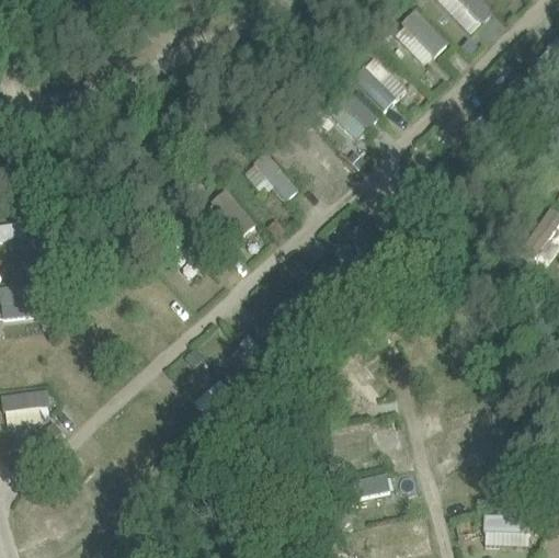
[(437,0),(469,35),(493,13),(481,0),(437,0)]
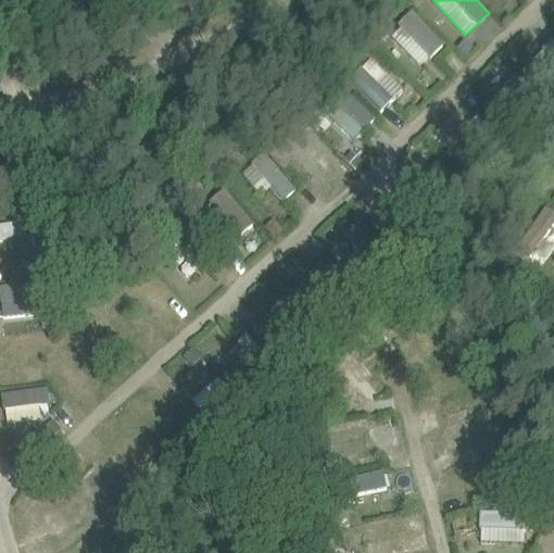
[(419,65),(444,44),(414,10),(389,32),(419,65)]
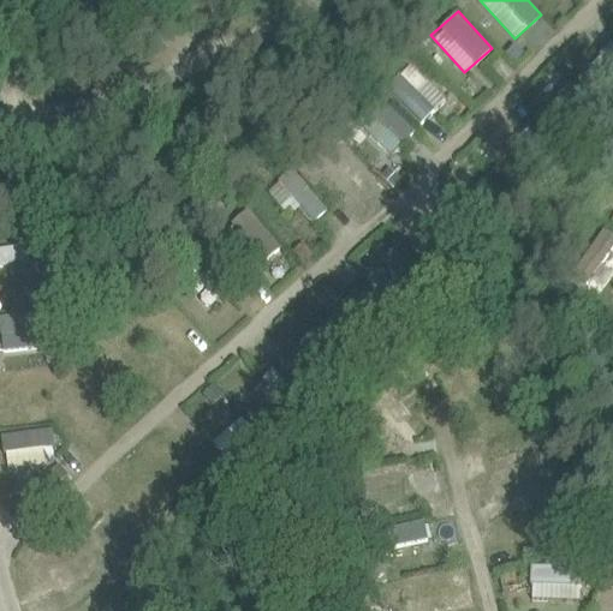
[(422,28),(412,37),(420,43),(429,34),(422,28)]
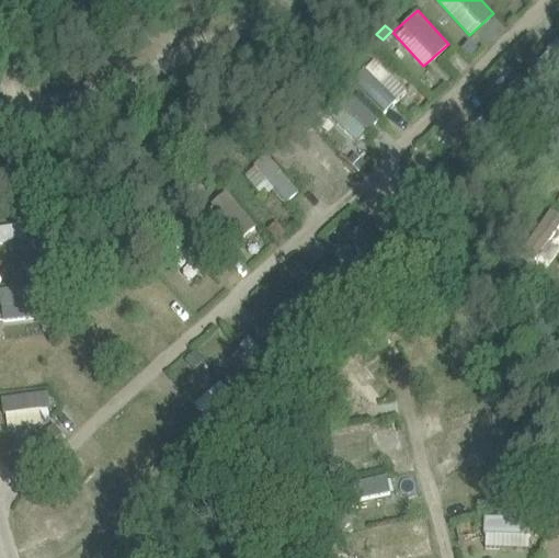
[(369,37),(362,46),(368,52),(376,44),(369,37)]
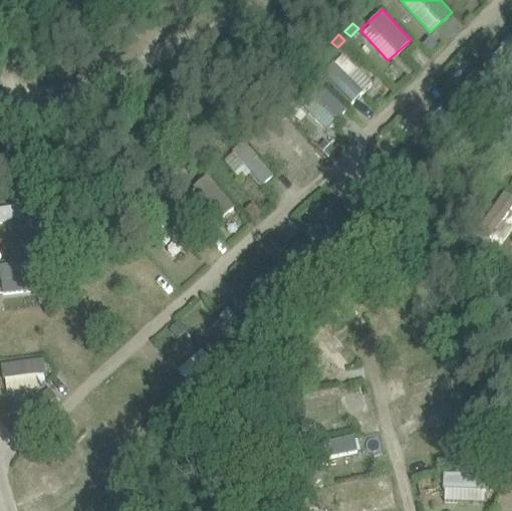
[(352,101),(372,81),(344,53),(335,62),(343,70),(332,81),(352,101)]
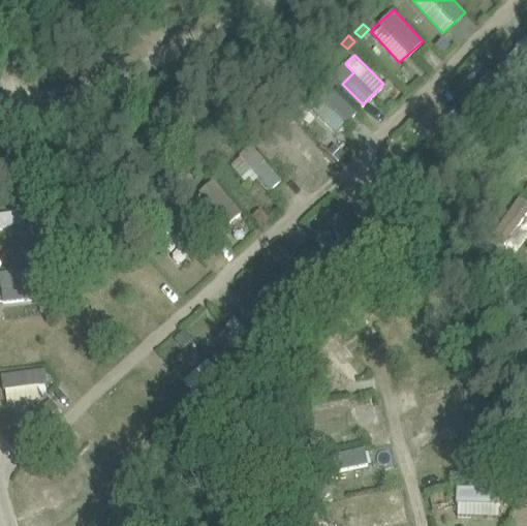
[(337,130),(357,110),(338,93),(318,114),(337,130)]
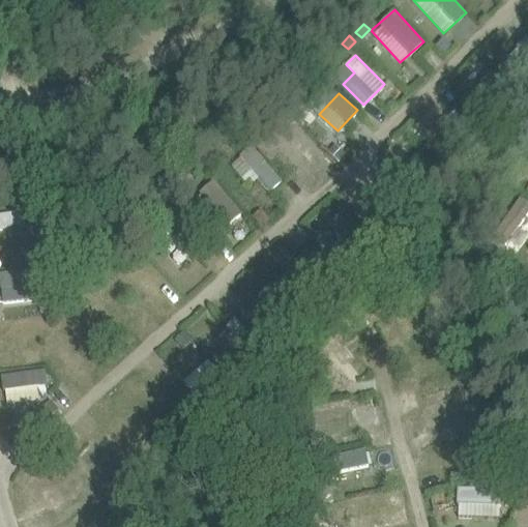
[(466,96),(458,106),(468,115),(476,107),(466,96)]
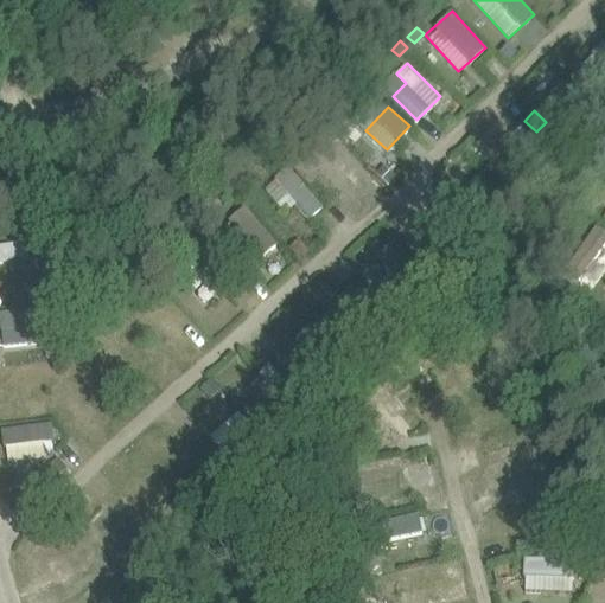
[(571,148),(564,155),(570,161),(577,154),(571,148)]
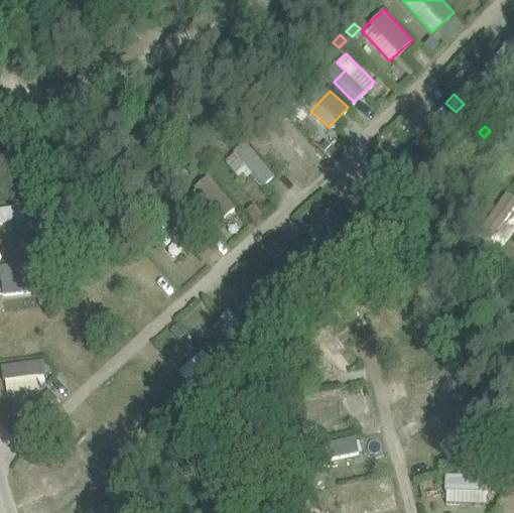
[(325,139),(318,144),(330,155),(336,149),(325,139)]
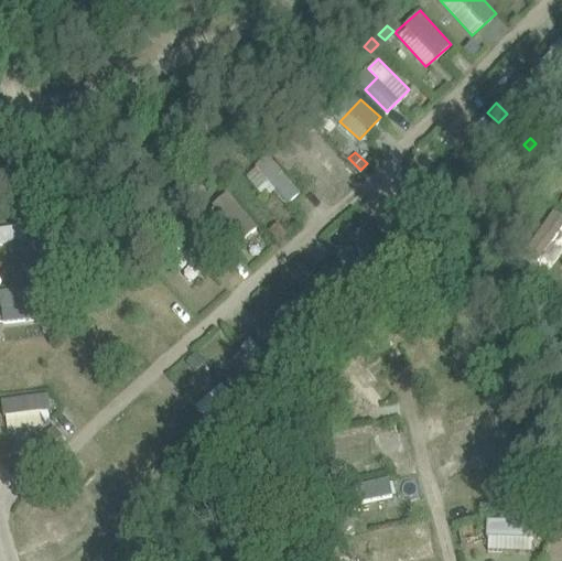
[(277,209),(300,190),(269,154),(246,173),(277,209)]
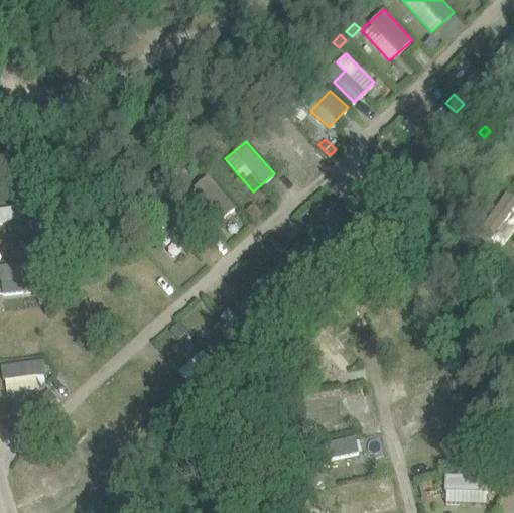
[(316,149),(308,157),(317,166),(326,158),(316,149)]
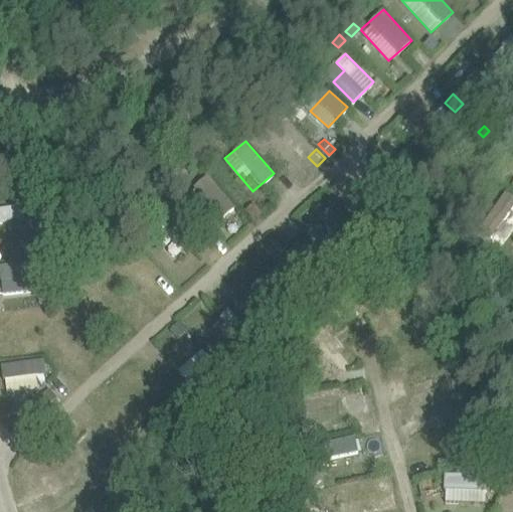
[(469,151),(464,156),(469,161),(474,155),(469,151)]
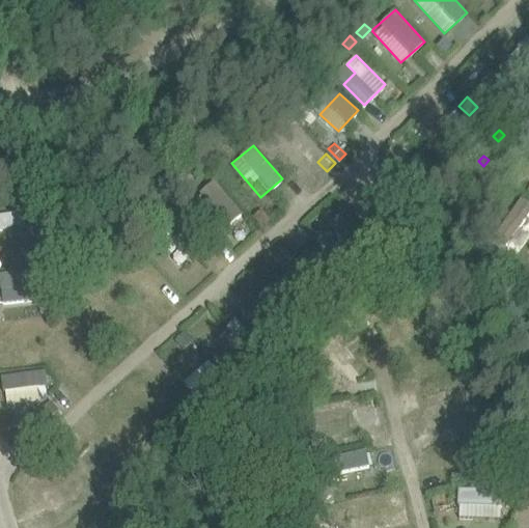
[(173,178),(164,187),(170,194),(179,186),(173,178)]
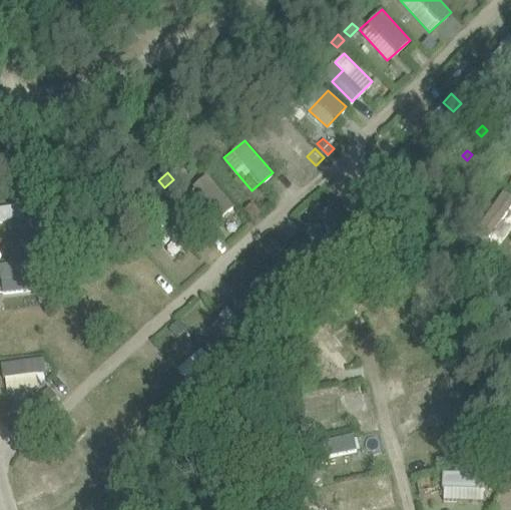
[(214,221),(233,204),(205,174),(186,191),(214,221)]
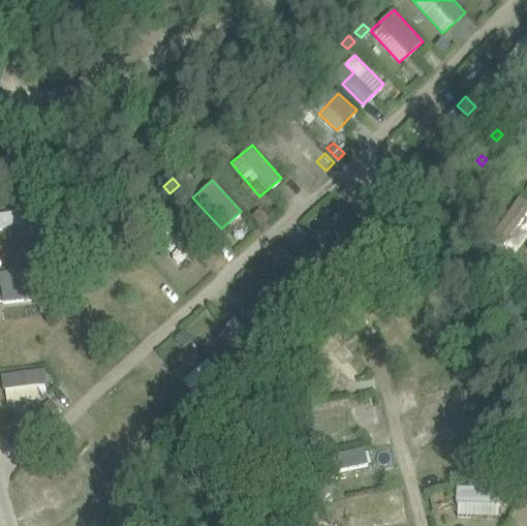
[(159,198),(149,207),(156,215),(165,206),(159,198)]
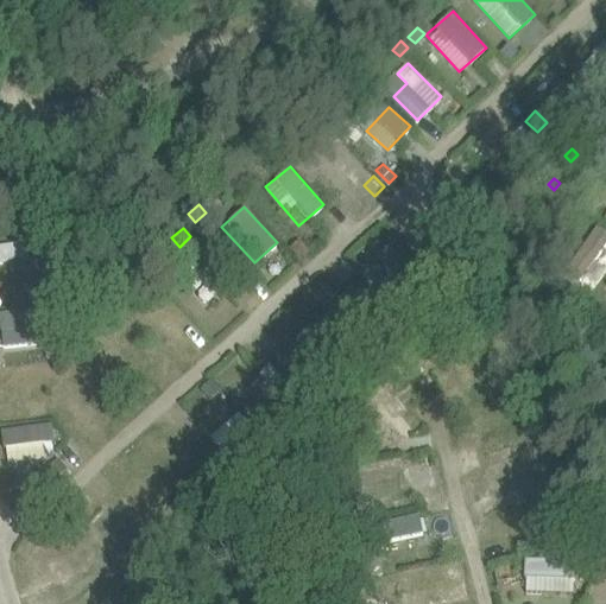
[(297,237),(289,246),(297,255),(307,246),(297,237)]
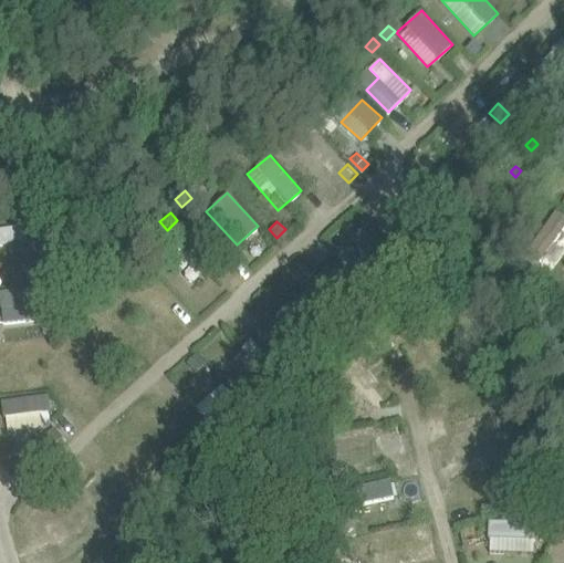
[(47,269),(33,270),(34,282),(48,281),(47,269)]
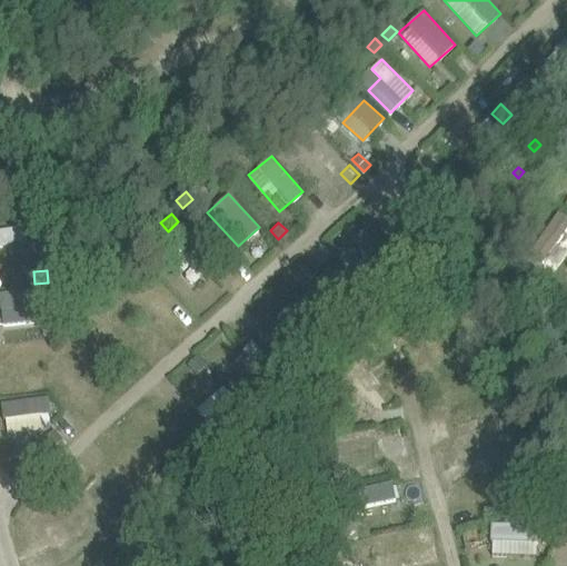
[(52,285),(43,286),(45,296),(53,295),(52,285)]
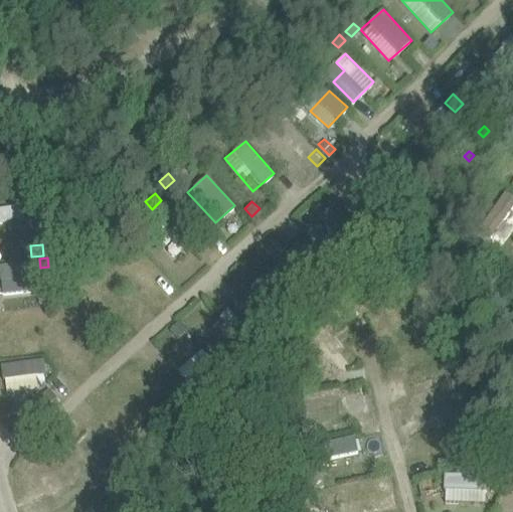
[(34,290),(33,260),(0,262),(1,292),(34,290)]
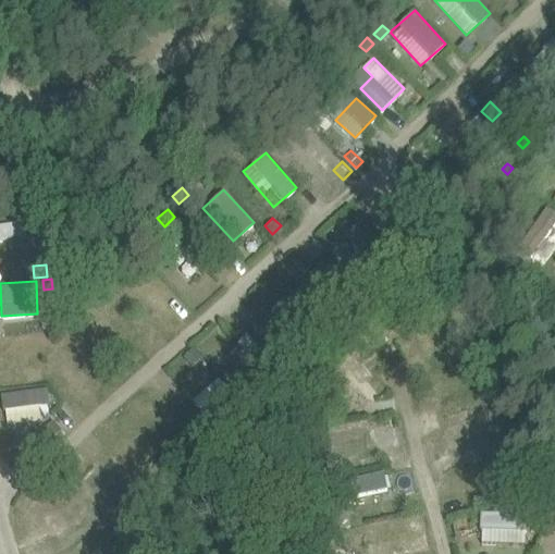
[(358,282),(350,287),(358,297),(366,292),(358,282)]
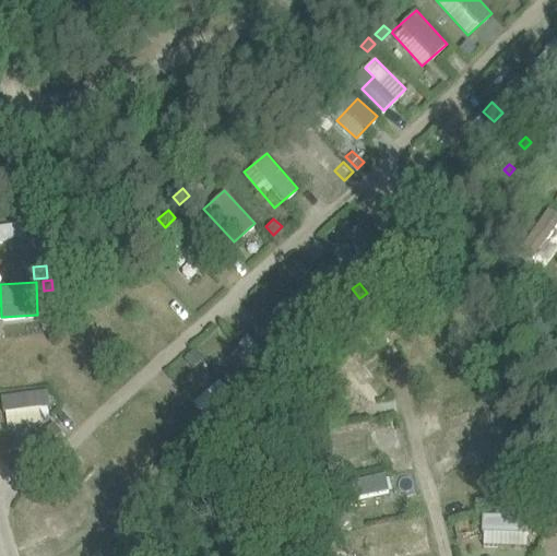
[(541,306),(537,309),(545,315),(547,311),(554,303),(547,297),(541,306)]
